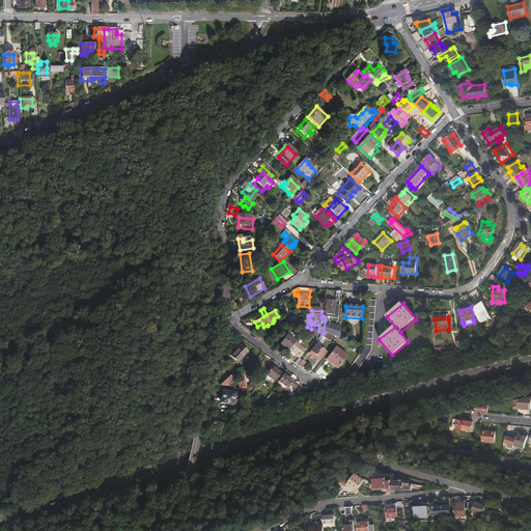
[(288,326),(307,327),(308,319),(304,319),(304,324),(290,323),(290,318),(286,318),(287,322),(288,326)]
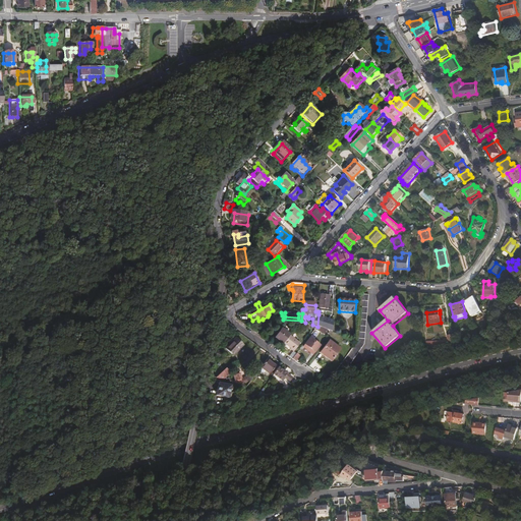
[(319,314),(317,327),(330,331),(332,326),(330,325),(330,322),(321,320),(322,316),(319,314)]
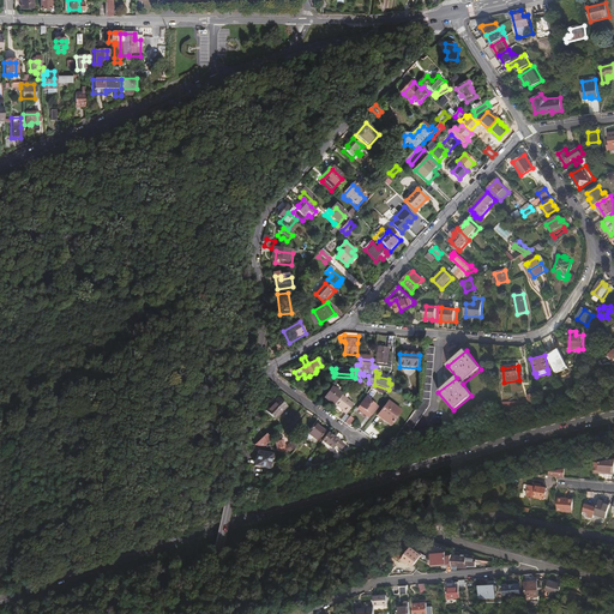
[(325,398),(335,405),(341,397),(342,396),(333,387),(325,398)]
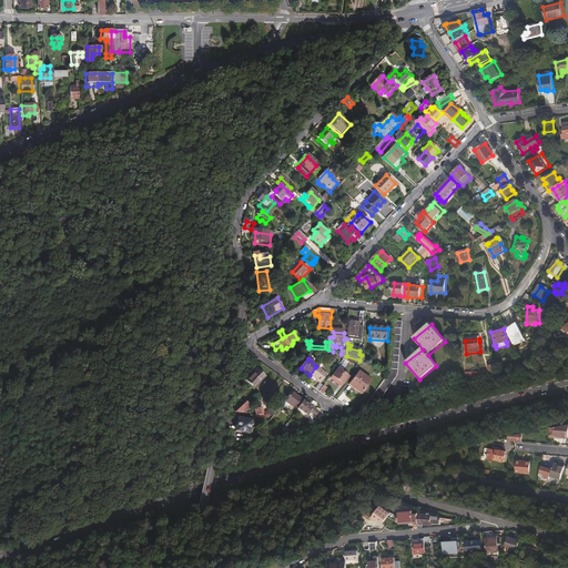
[(256,388),(267,375),(257,367),(246,379),(256,388)]
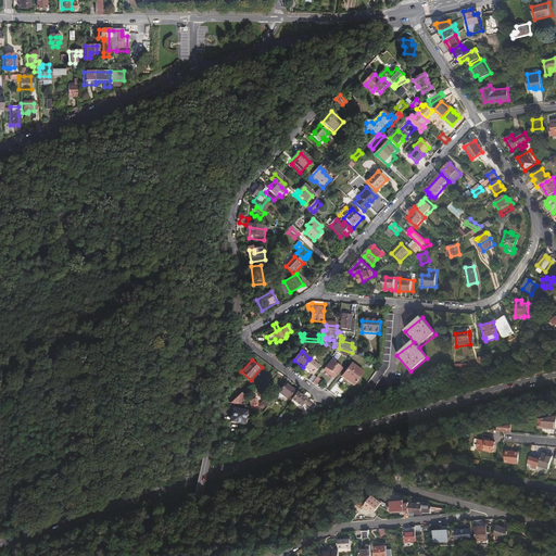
[(308,359),(303,367),(311,373),(310,374),(314,376),(319,368),(308,359)]
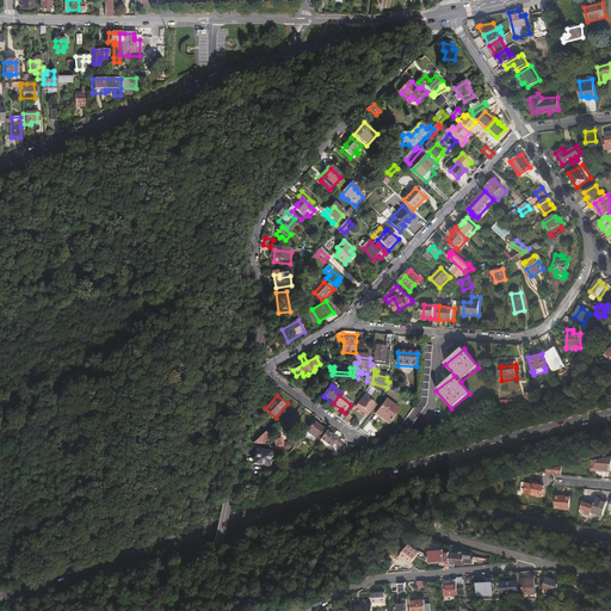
[(364,396),(358,405),(359,406),(357,408),(365,415),(368,412),(369,414),(376,406),(364,396)]
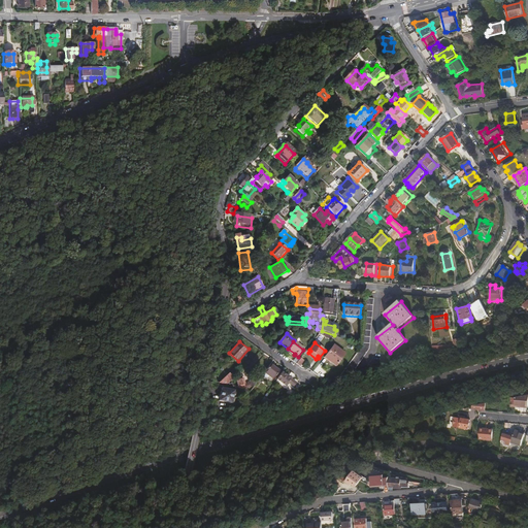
[(434,356),(461,351),(460,342),(455,343),(455,349),(433,350),(434,356)]
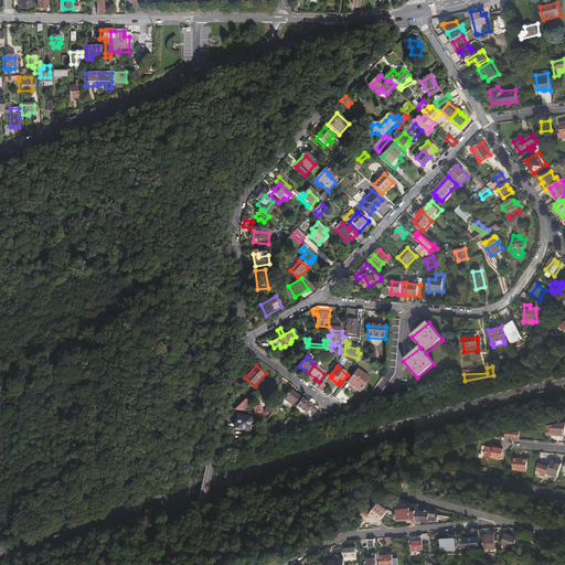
[(359,393),(369,380),(358,371),(348,384),(359,393)]
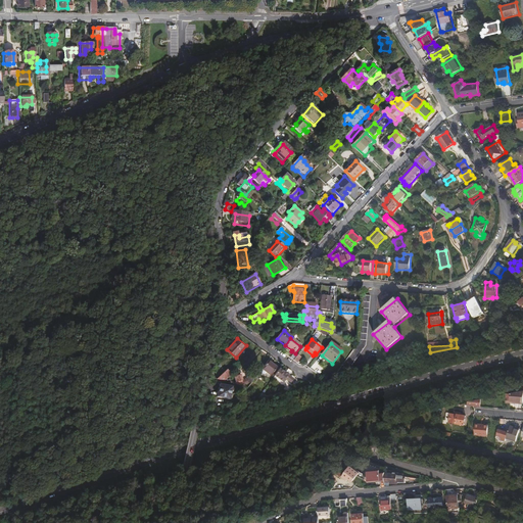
[(276,368),(267,361),(267,362),(260,370),(270,376),(276,368)]
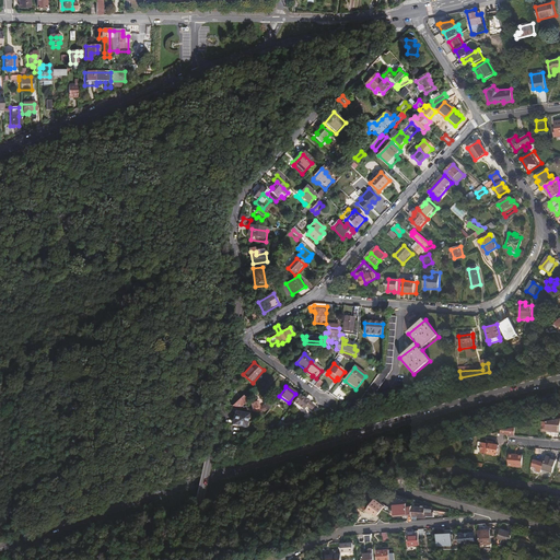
[(310,404),(313,399),(308,396),(305,400),(299,396),(293,405),(302,410),(305,407),(311,412),(315,408),(310,404)]
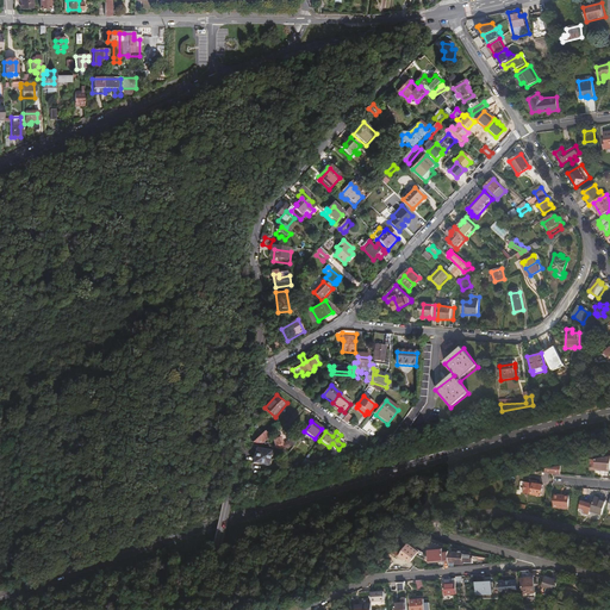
[(263,433),(253,444),(260,447),(269,436),(263,433)]
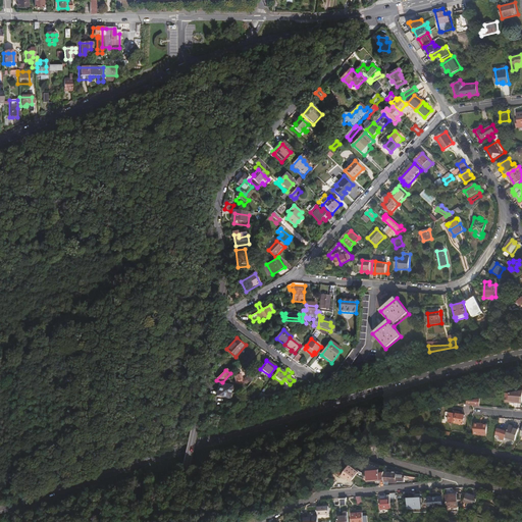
[(243,385),(249,384),(251,381),(250,374),(245,376),(245,378),(241,379),(240,375),(233,376),(236,385),(243,386),(243,385)]
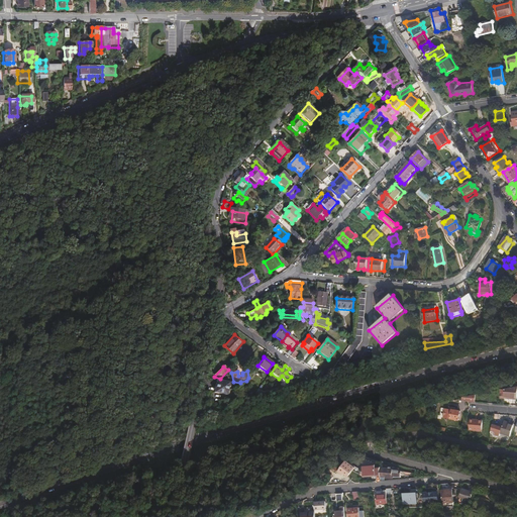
[(227,397),(230,384),(217,382),(215,394),(227,397)]
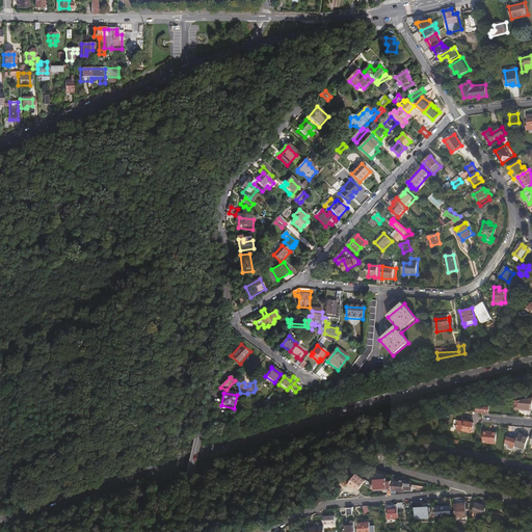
[(525,408),(531,409),(531,404),(531,400),(531,396),(521,399),(520,405),(515,404),(515,409),(525,410),(525,408)]
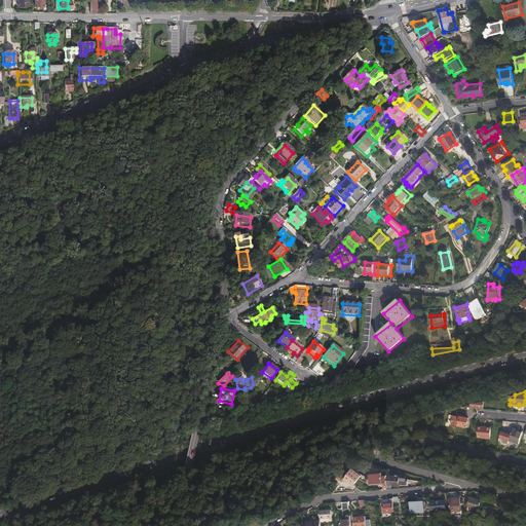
[(467,427),(468,418),(463,417),(463,414),(457,413),(457,416),(453,415),(451,424),(458,425),(458,426),(467,427)]
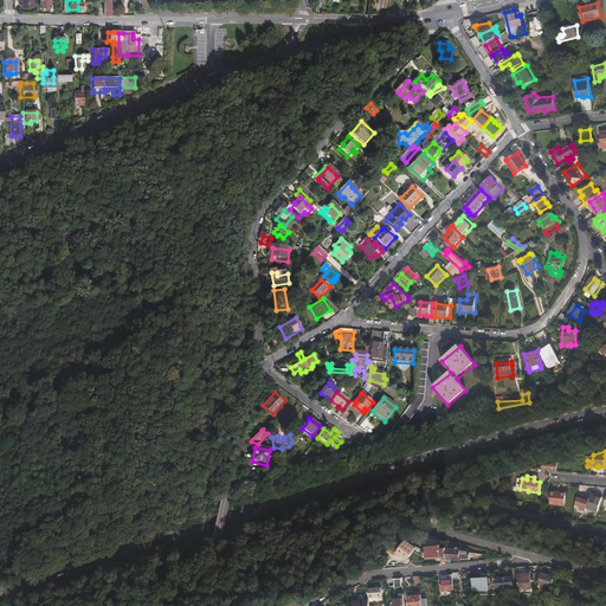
[(565,505),(567,495),(552,491),(549,503),(565,505)]
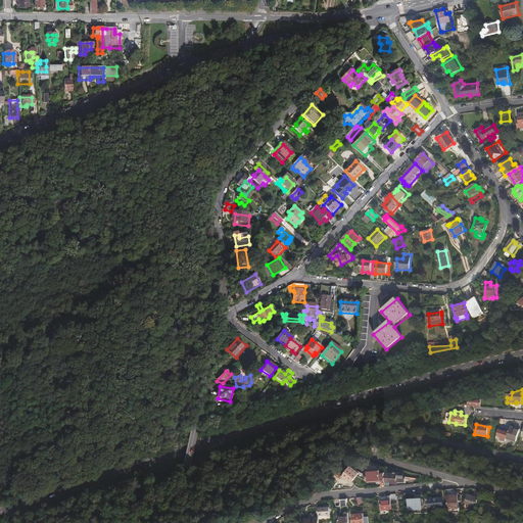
[(515,441),(519,430),(515,429),(515,427),(510,425),(506,438),(515,441)]
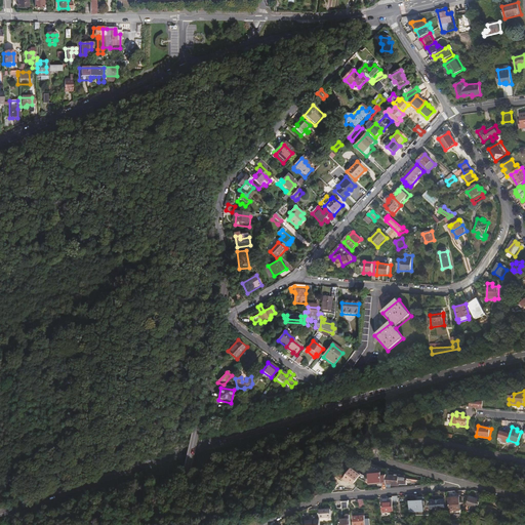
[(359,476),(350,469),(341,480),(346,484),(347,482),(352,485),(359,476)]
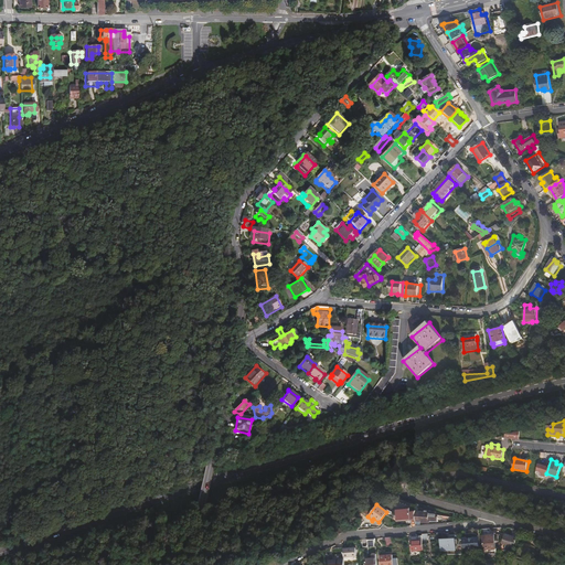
[(394,511),(395,516),(395,521),(405,521),(414,521),(414,515),(414,513),(415,511),(407,511),(394,511)]
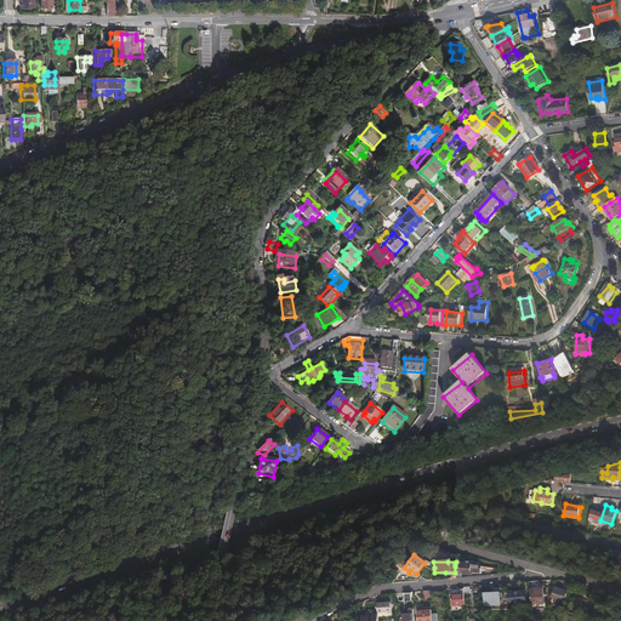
[(471,565),(455,564),(455,567),(455,573),(455,574),(460,574),(460,576),(471,576),(471,574),(479,575),(479,569),(476,569),(471,569),(471,567),(471,565)]
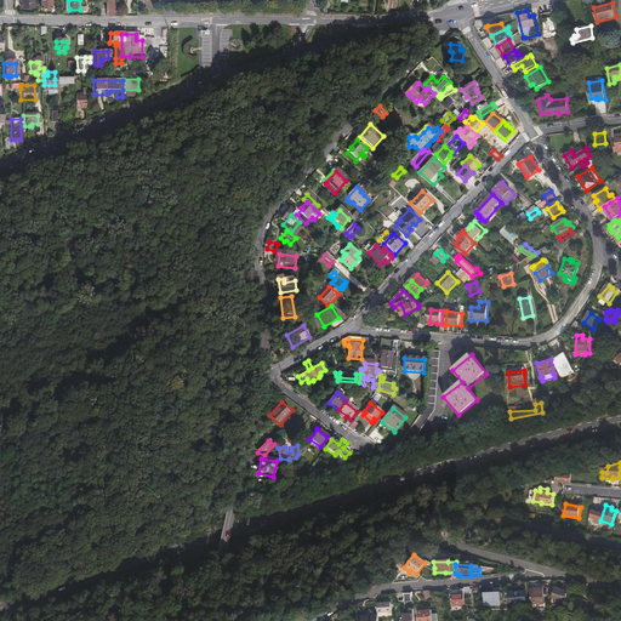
[(525,590),(524,582),(516,582),(516,591),(508,591),(508,603),(525,602),(524,590),(525,590)]
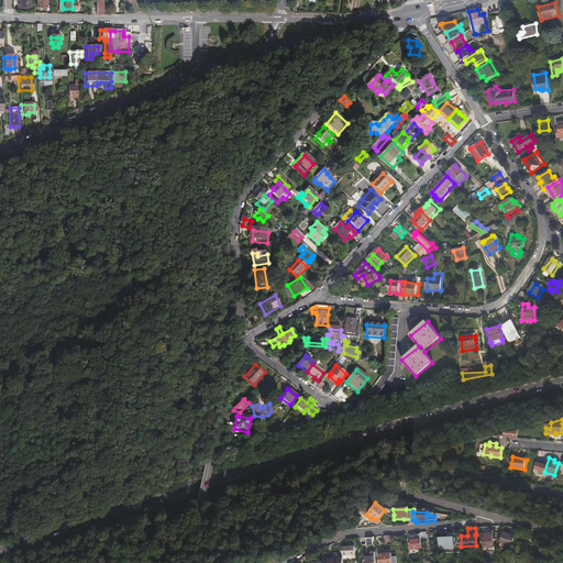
[(421,550),(420,541),(420,533),(408,534),(409,551),(421,550)]
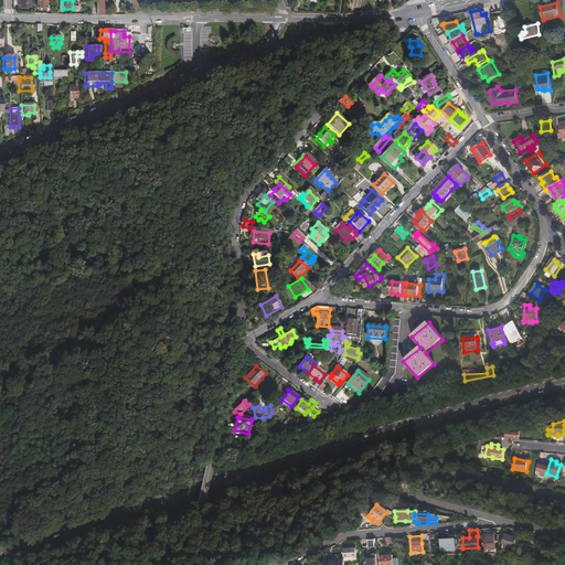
[(496,550),(494,535),(482,536),(483,551),(496,550)]
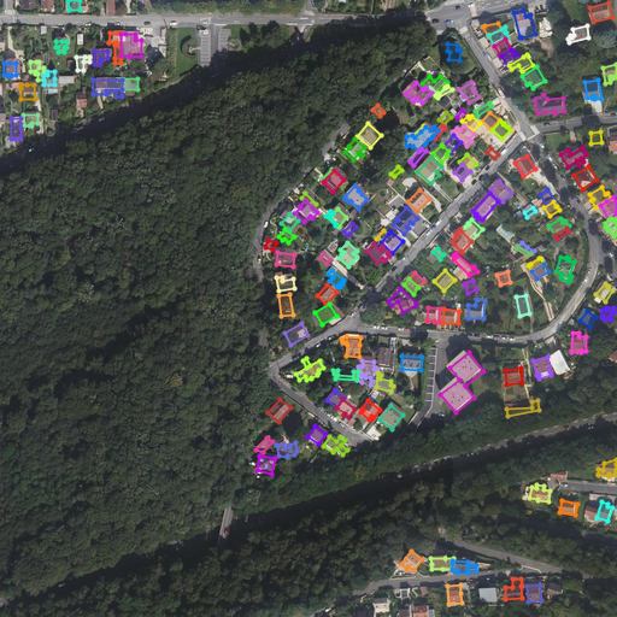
[(560,605),(565,588),(551,586),(548,594),(553,595),(551,601),(560,605)]
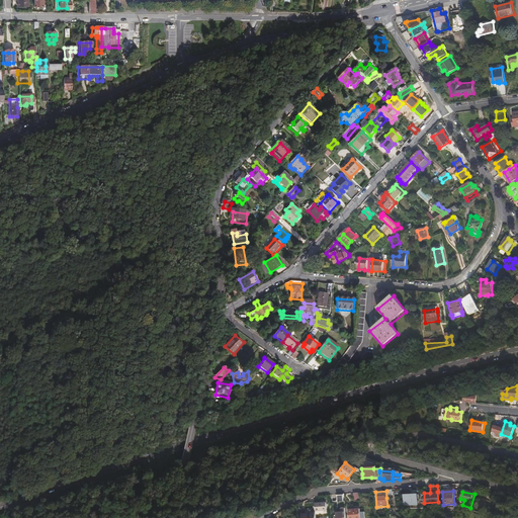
[(499,501),(502,493),(496,492),(493,499),(499,501)]
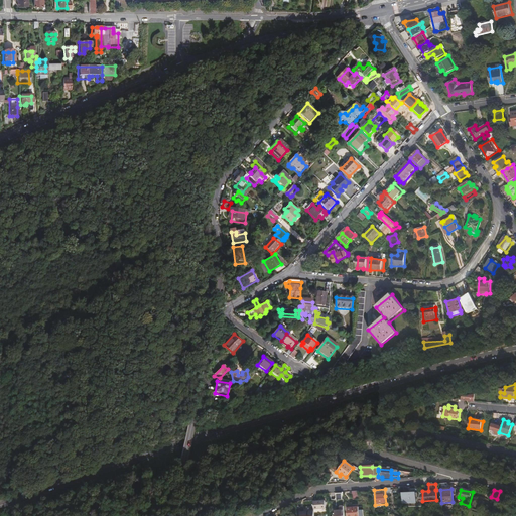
[(416,502),(415,492),(402,493),(402,503),(416,502)]
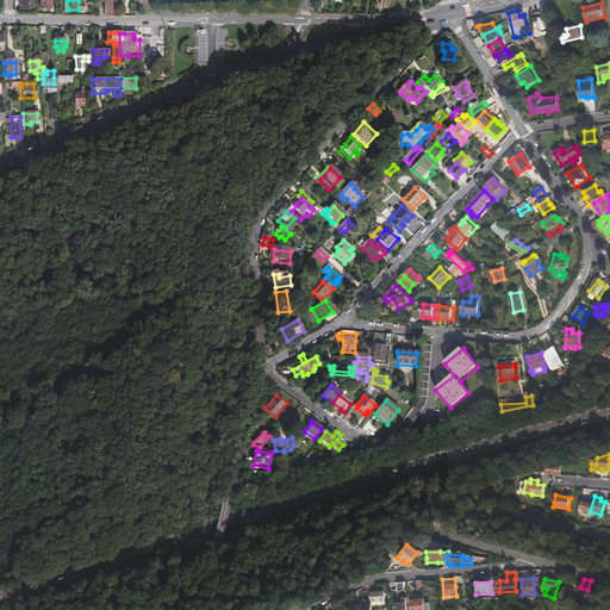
[(597,592),(599,583),(592,582),(590,591),(597,592)]
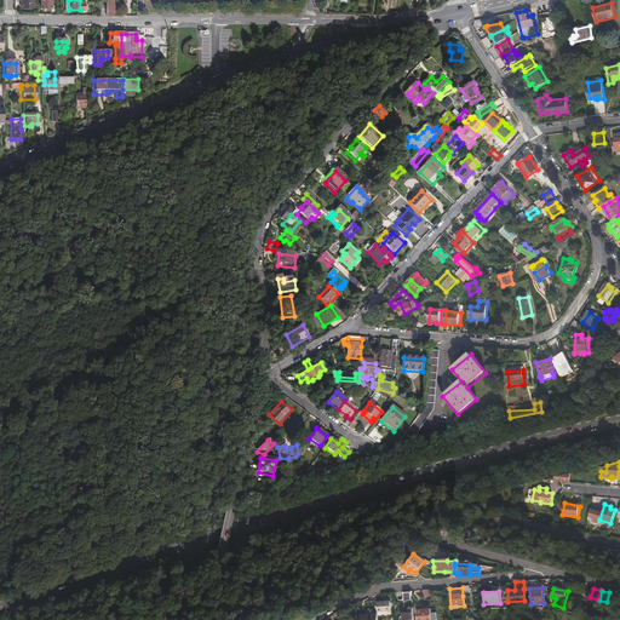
[(375,603),(375,602),(366,602),(366,613),(377,612),(375,603)]
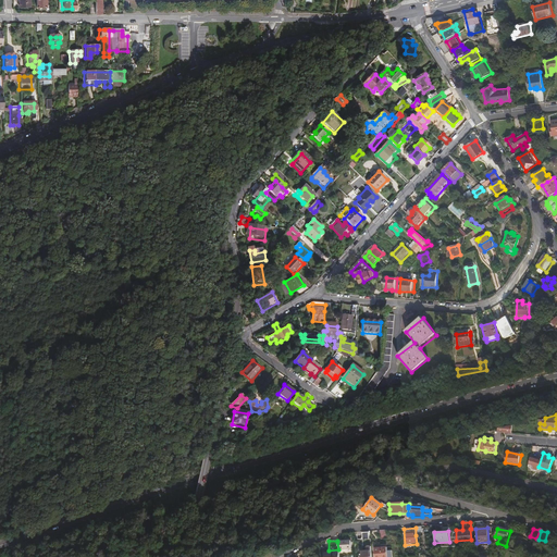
[(337,542),(338,549),(338,551),(350,549),(350,541),(337,542)]
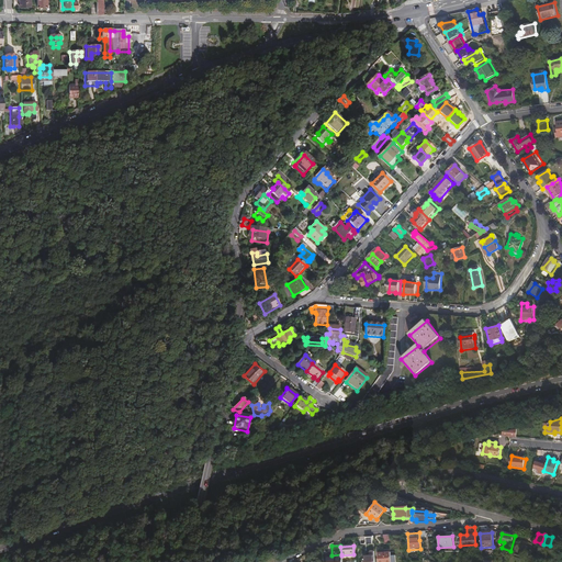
[(364,561),(374,561),(374,552),(371,552),(370,553),(370,558),(364,559),(364,561)]
